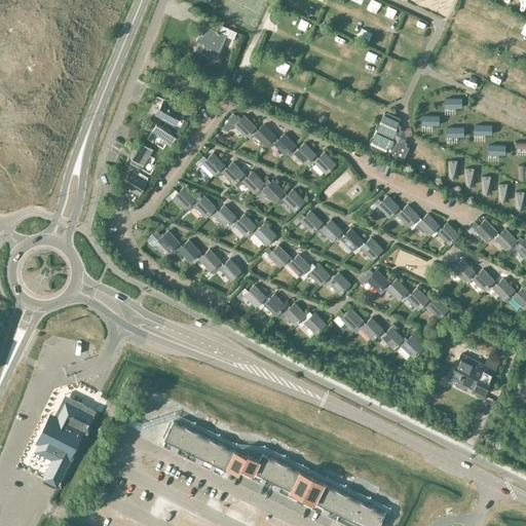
[(227,35),(234,38),(237,31),(222,25),(219,31),(203,25),(196,40),(204,43),(200,52),(216,60),(227,35)]
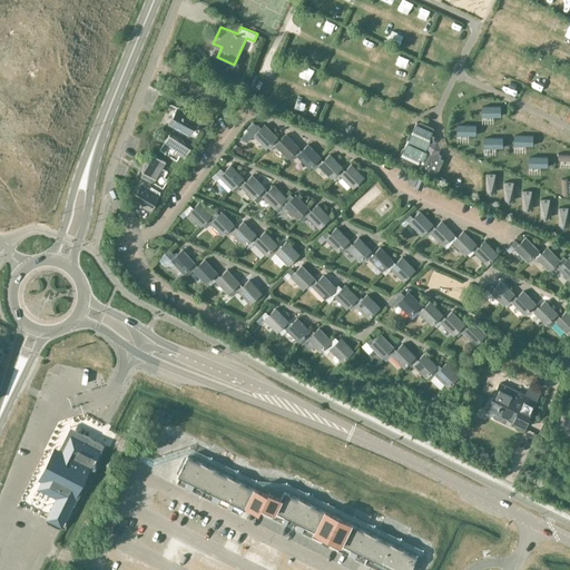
[(198,95),(195,102),(206,109),(210,101),(198,95)]
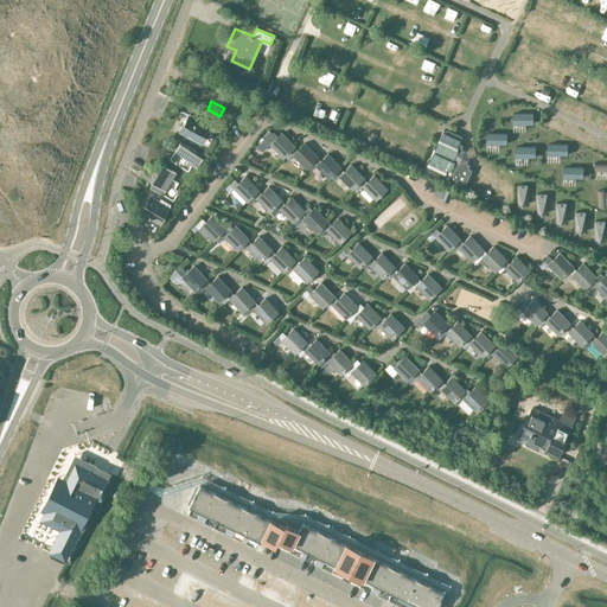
[(190,114),(180,131),(202,142),(210,126),(215,128),(211,134),(218,138),(222,132),(224,134),(228,127),(206,114),(203,121),(190,114)]
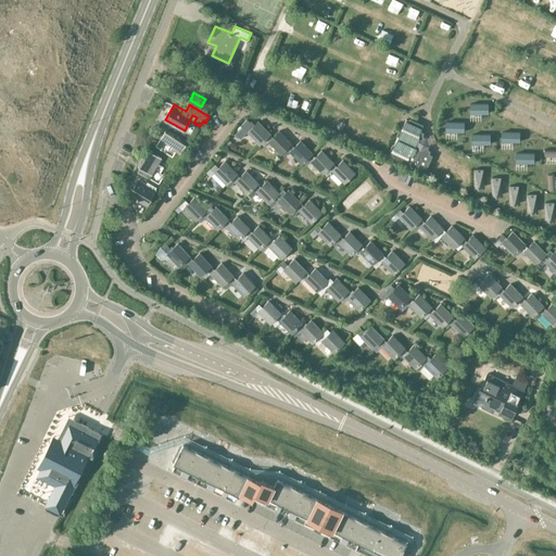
[(243,127),(236,134),(241,139),(249,131),(260,144),(266,138),(270,134),(258,122),(254,126),(248,118),(241,125),(243,127)]
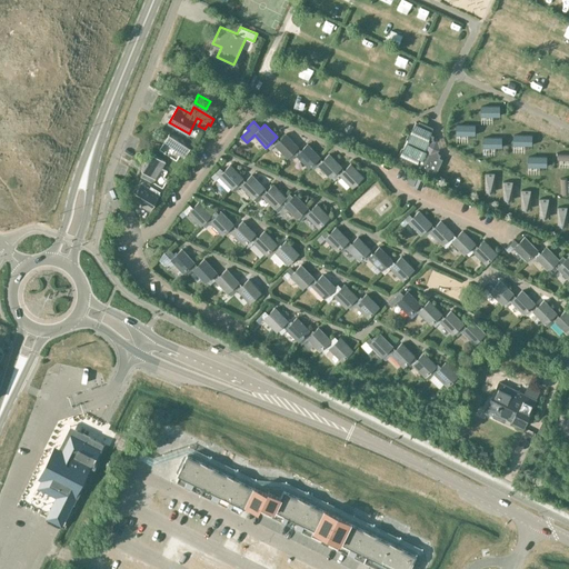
[(423,171),(423,172),(433,178),(442,159),(439,157),(440,155),(439,155),(438,150),(430,153),(427,146),(430,140),(429,139),(433,130),(432,129),(433,128),(419,121),(418,123),(416,122),(412,130),(410,128),(406,139),(407,139),(403,148),(401,148),(399,155),(400,155),(398,160),(423,171)]
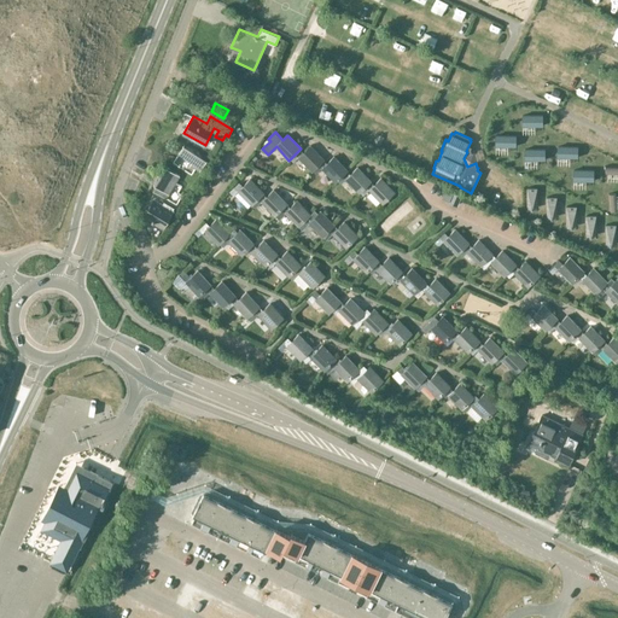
[(185,144),(178,155),(191,163),(190,165),(199,172),(208,158),(203,156),(188,146),(185,144)]
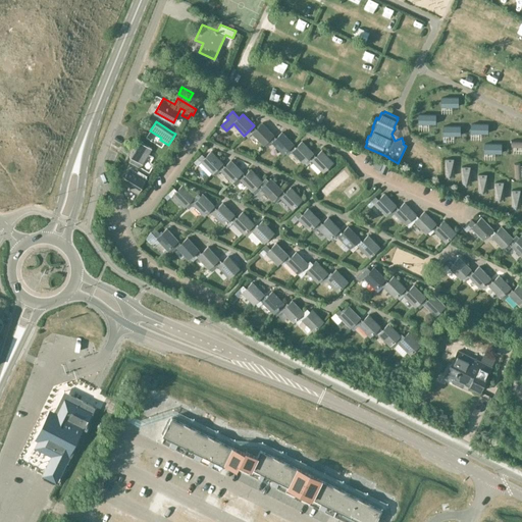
[(257,129),(254,125),(250,129),(264,145),(269,140),(274,136),(263,123),(257,129)]
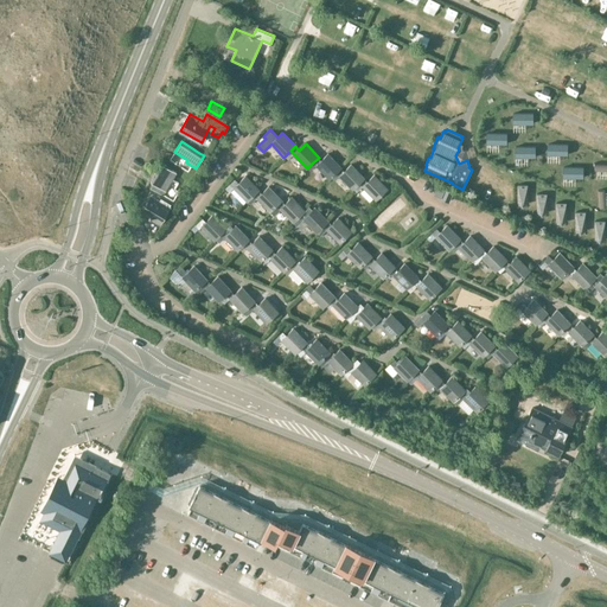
[(321,161),(319,158),(313,163),(330,179),(336,173),(342,168),(328,154),(321,161)]
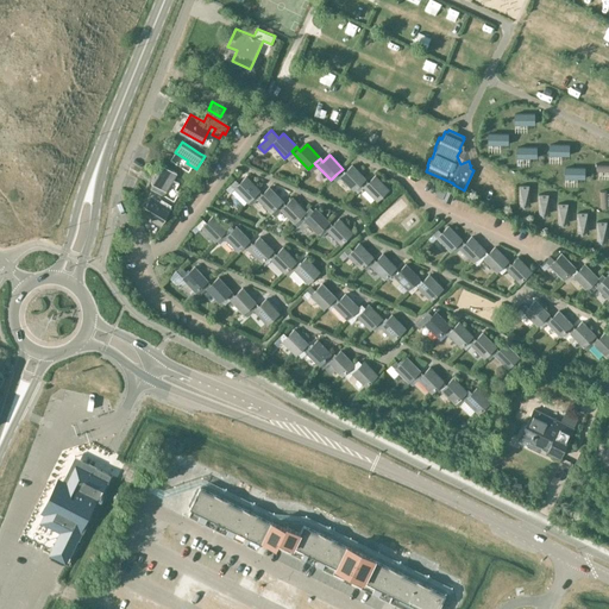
[(176,174),(163,165),(152,183),(165,190),(176,174)]
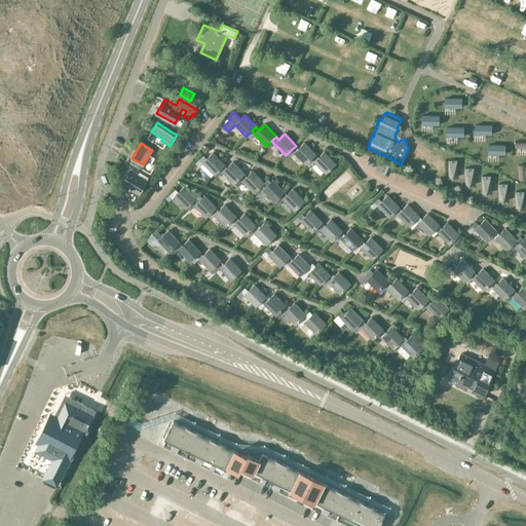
[(296,146),(291,150),(305,164),(311,159),(315,155),(316,155),(305,143),(299,149),(296,146)]
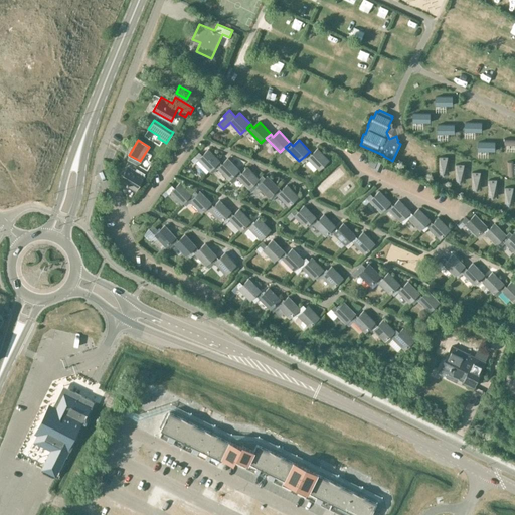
[(312,155),(309,152),(305,156),(319,170),(329,160),(318,149),(312,155)]
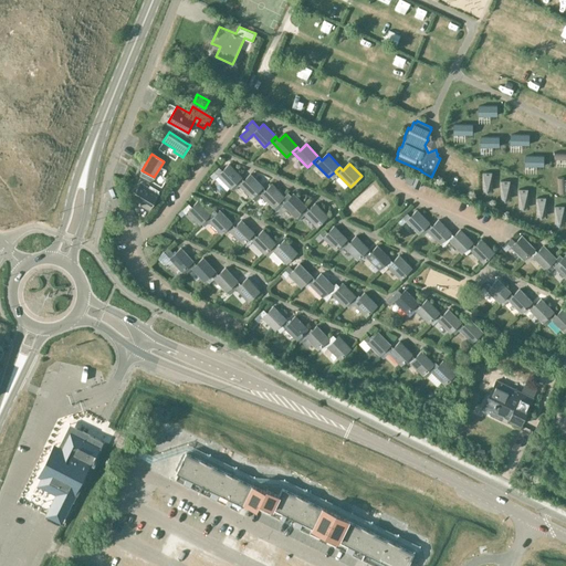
[(231,188),(237,181),(241,177),(229,165),(223,170),(220,167),(215,171),(231,188)]
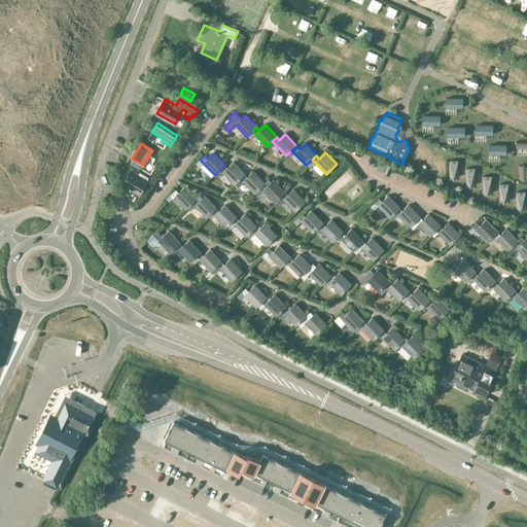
[(235,184),(241,178),(245,174),(234,162),(227,168),(224,165),(220,169),(235,184)]
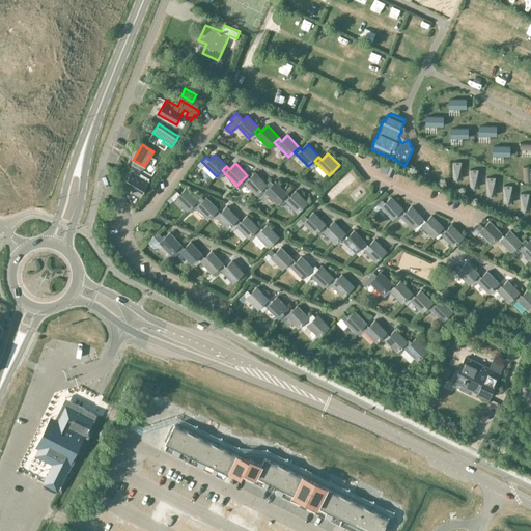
[(382,163),(380,170),(388,174),(390,168),(388,167),(389,166),(382,163)]
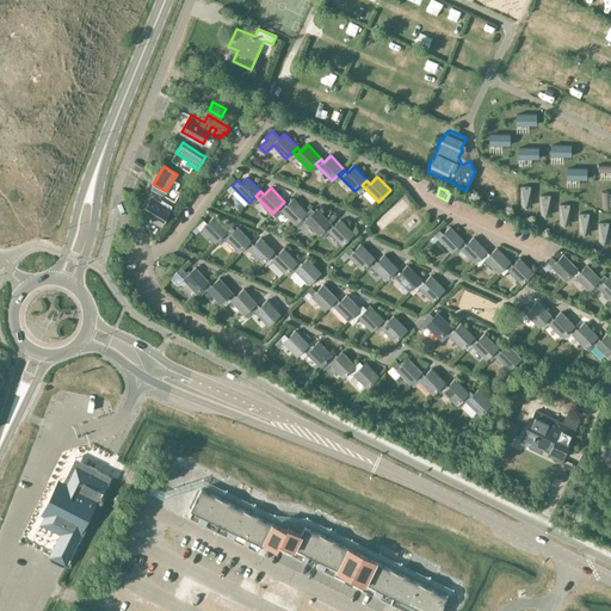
[(162,223),(171,209),(172,205),(166,202),(164,205),(152,198),(143,213),(162,223)]
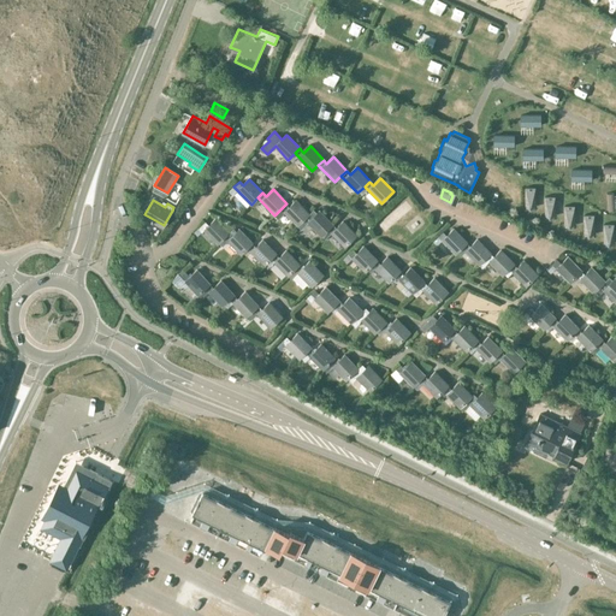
[(286,203),(282,208),(298,226),(309,214),(311,214),(296,200),(290,207),(286,203)]
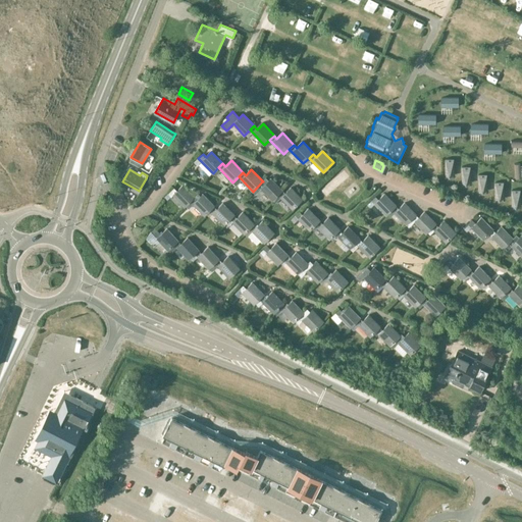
[(262,181),(253,192),(255,194),(261,189),(272,201),(278,195),(282,191),(271,178),(265,185),(262,181)]
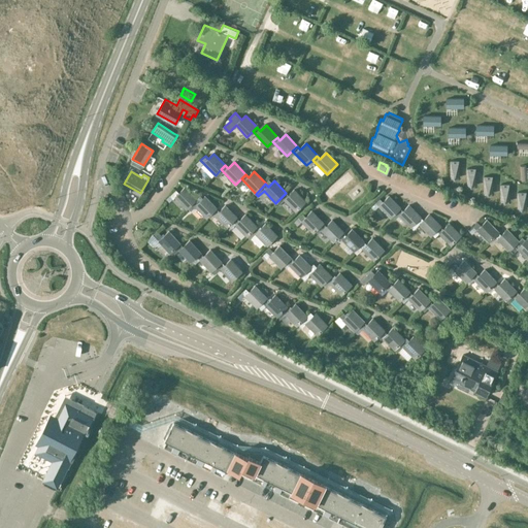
[(175,197),(187,209),(193,203),(197,199),(187,188),(179,194),(176,190),(170,196),(169,196),(166,199),(169,202),(175,197)]
